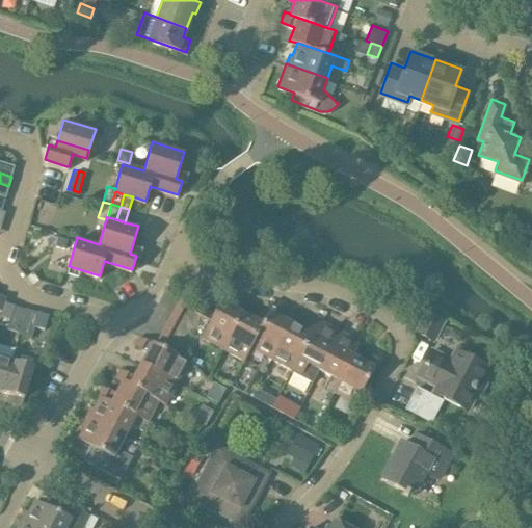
[(196,318),(191,328),(203,335),(202,336),(223,347),(242,311),(249,297),(240,293),(233,306),(220,299),(214,312),(203,307),(196,318)]
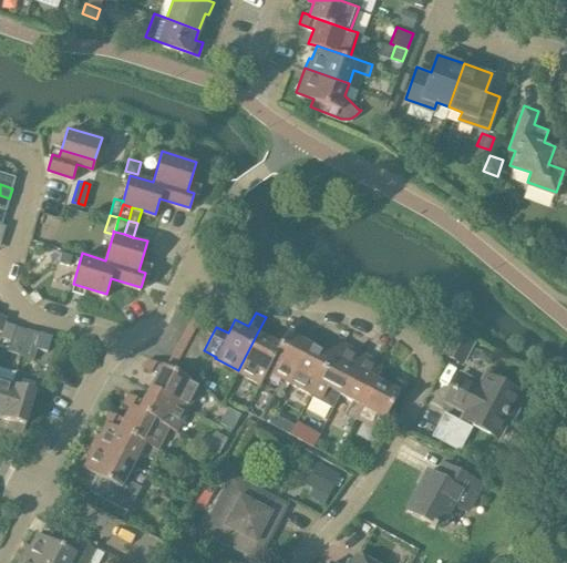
[(186,327),(209,339),(216,327),(193,315),(186,327)]
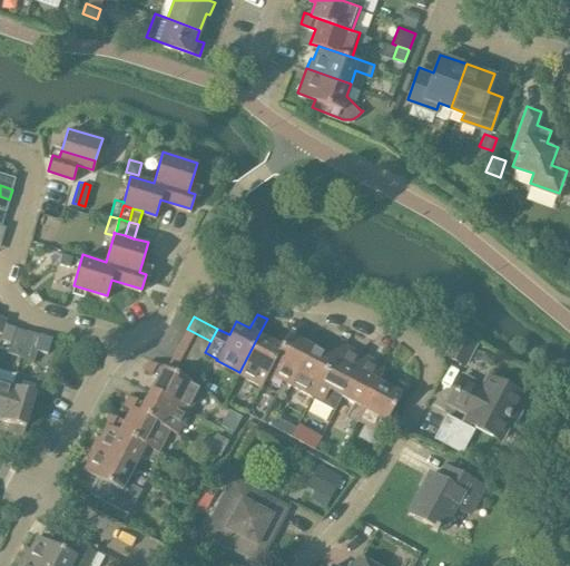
[(268,370),(269,370),(291,382),(311,344),(298,338),(306,323),(295,318),(288,331),(290,331),(268,370)]
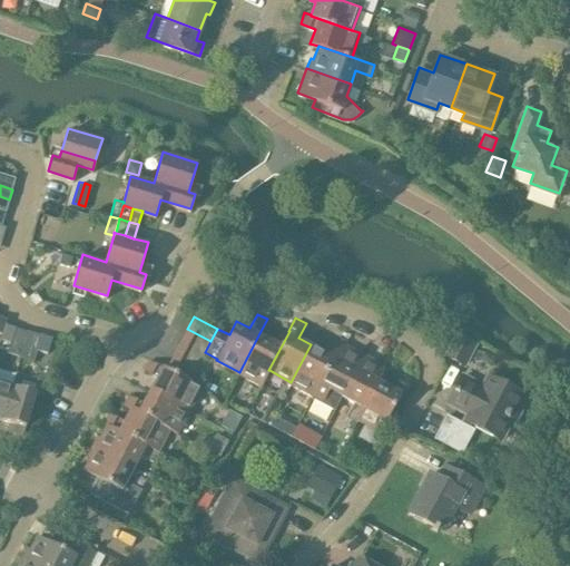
[(2,331),(0,337),(11,340),(16,324),(6,322),(6,321),(2,331)]
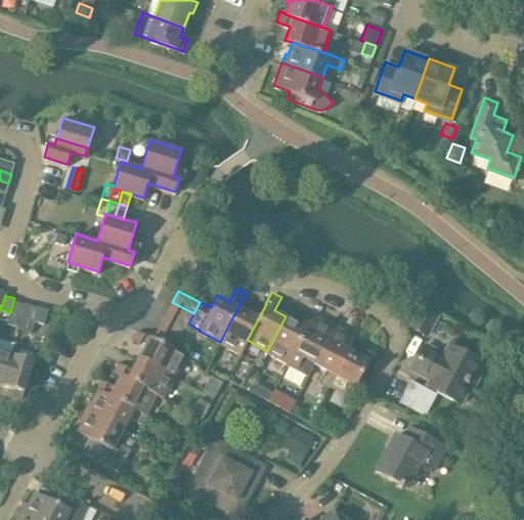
[(238,306),(220,342),(241,353),(248,340),(247,340),(266,304),(265,304),(257,299),(250,312),(238,306)]
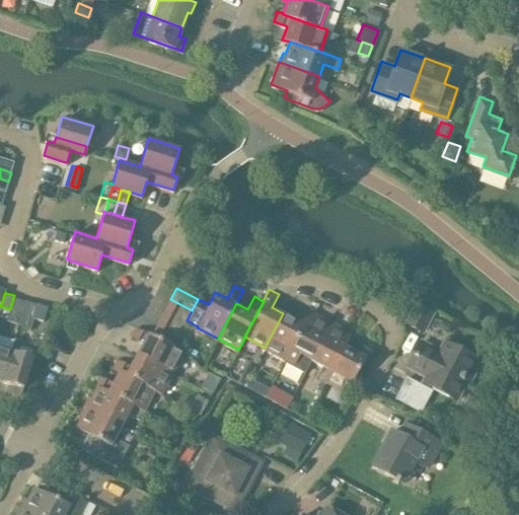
[(164,311),(186,322),(187,320),(192,310),(170,299),(164,311)]
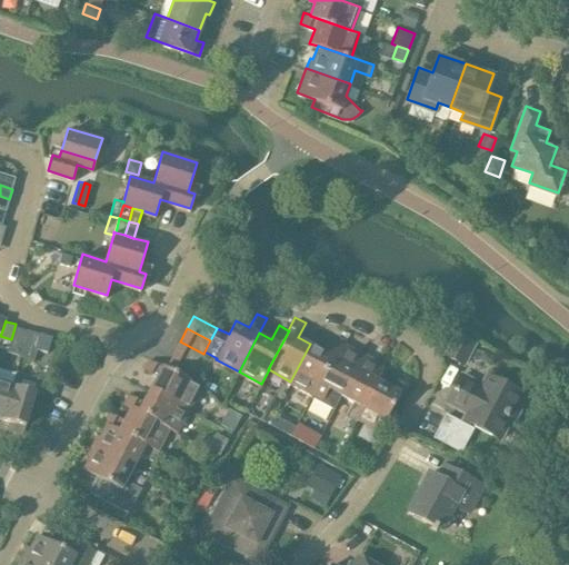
[(442,353),(465,364),(478,340),(455,328),(442,353)]
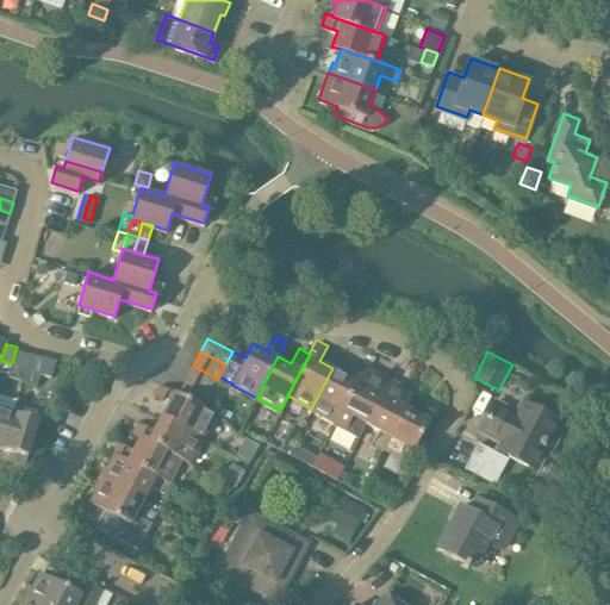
[(44,355),(39,372),(50,374),(55,359),(44,355)]
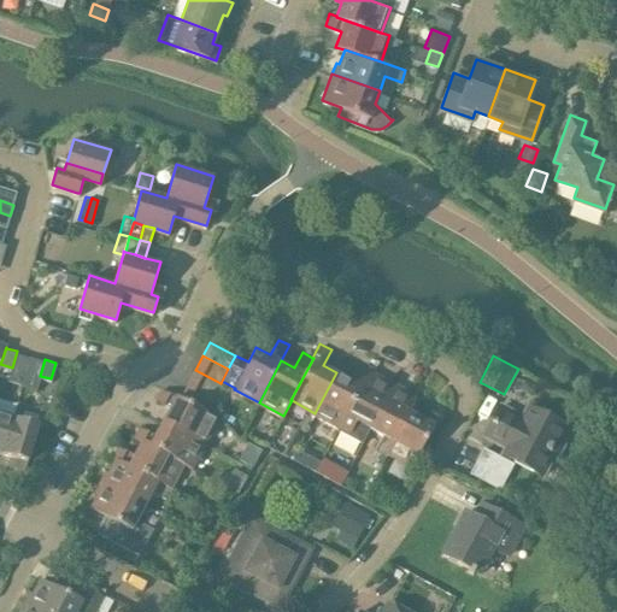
[(315,413),(339,425),(339,427),(368,371),(369,372),(370,370),(358,364),(350,380),(336,372),(315,413)]
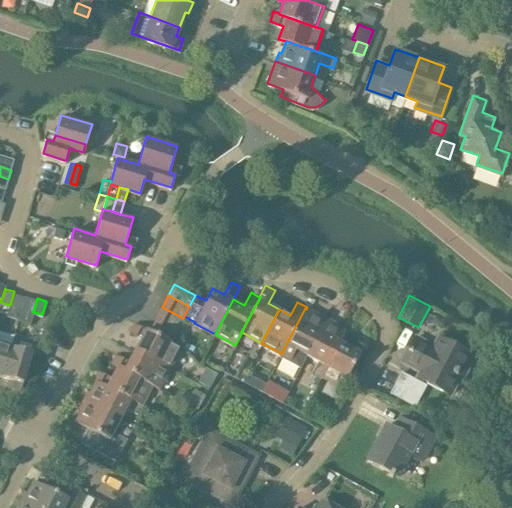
[(307,306),(307,307),(306,309),(305,308),(281,354),(281,353),(280,355),(289,360),(296,347),(307,353),(327,317),(307,306)]
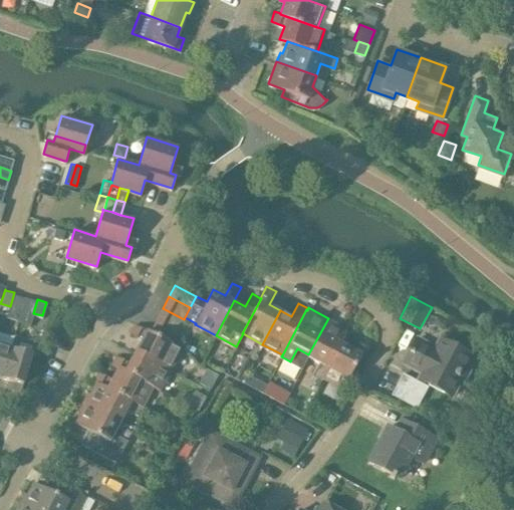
[(157,319),(178,330),(184,319),(163,308),(157,319)]
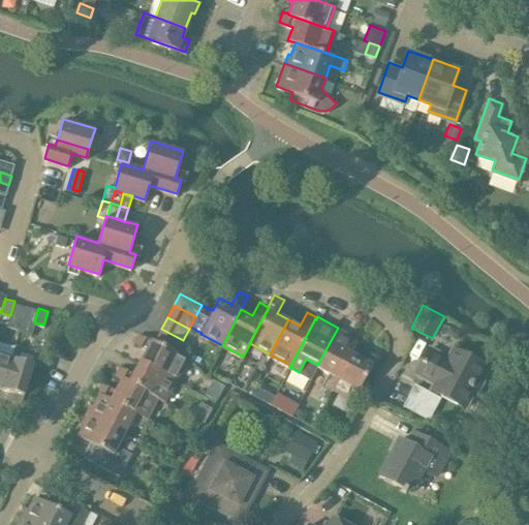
[(333,388),(332,388),(351,352),(358,341),(345,334),(346,332),(338,328),(317,365),(329,371),(322,384),(332,390),(333,388)]
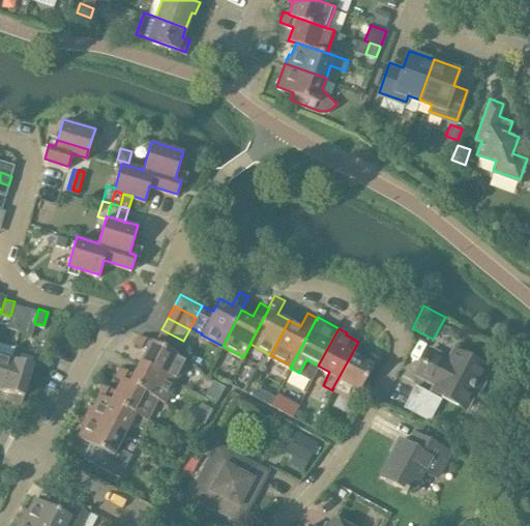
[(162,329),(155,341),(139,332),(134,342),(147,350),(141,361),(176,379),(187,358),(177,353),(183,341),(162,329)]
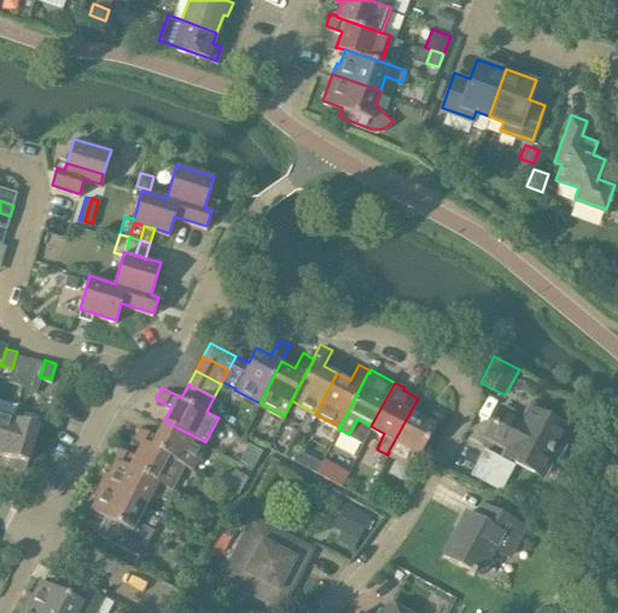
[(388,453),(389,453),(413,466),(443,409),(432,403),(424,419),(410,412),(388,453)]
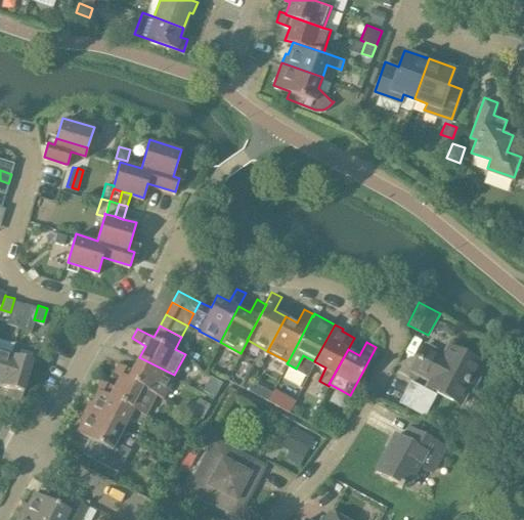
[(412,369),(430,378),(427,384),(455,399),(466,381),(473,385),(484,363),(448,344),(441,356),(424,347),(412,369)]
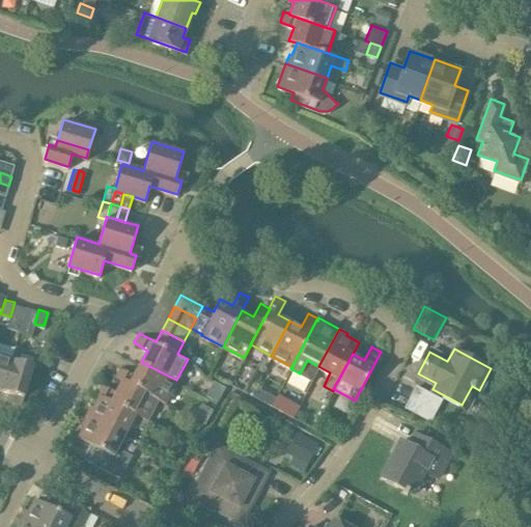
[(10,358),(0,354),(0,388),(1,389),(10,358)]
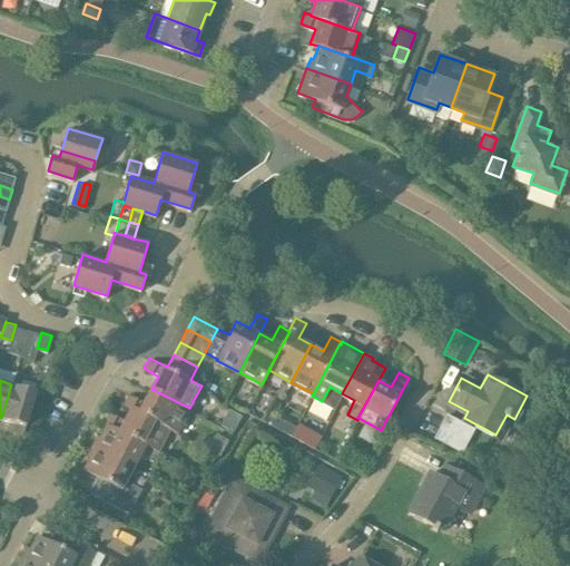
[(35,391),(11,384),(1,418),(11,421),(9,429),(22,432),(35,391)]
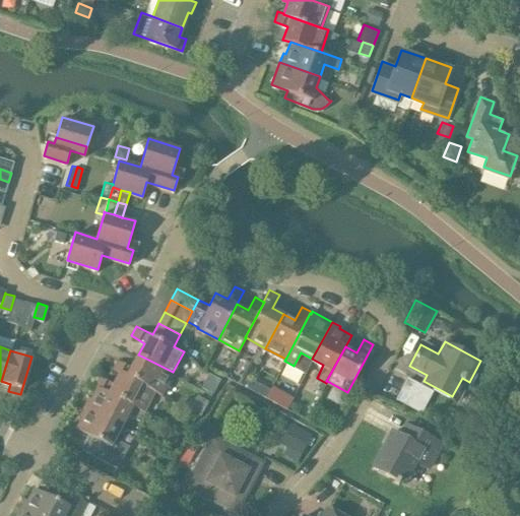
[(173,372),(138,355),(132,366),(118,359),(113,368),(120,372),(120,371),(154,389),(161,393),(173,372)]
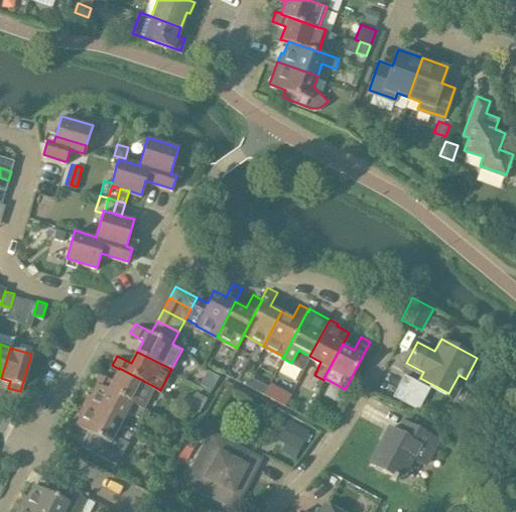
[(143,405),(153,386),(119,368),(119,369),(113,380),(99,372),(94,381),(97,383),(98,382),(143,406),(143,405)]
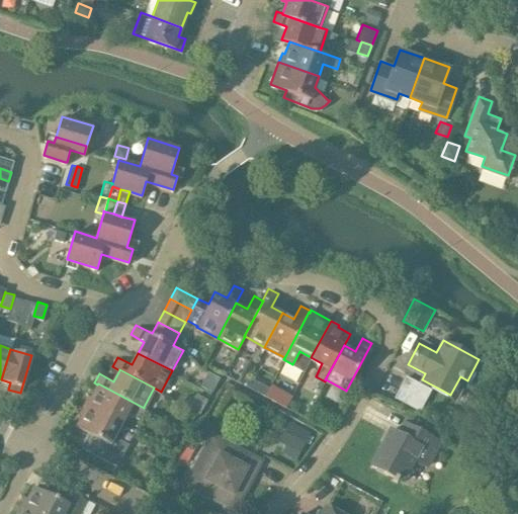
[(431,387),(406,373),(394,396),(420,410),(431,387)]
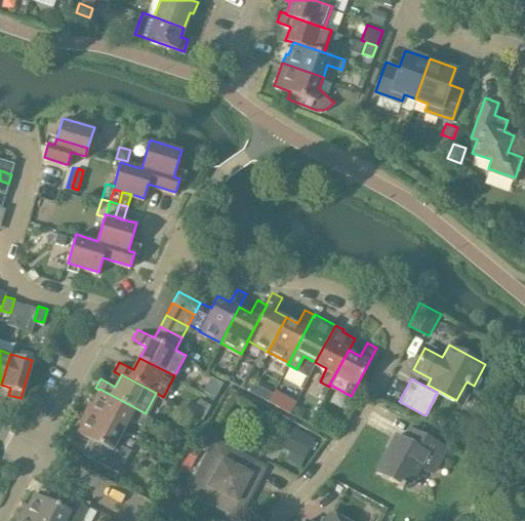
[(146,412),(146,413),(99,389),(98,390),(92,401),(90,400),(85,408),(123,428),(129,416),(143,424),(148,413),(146,412)]
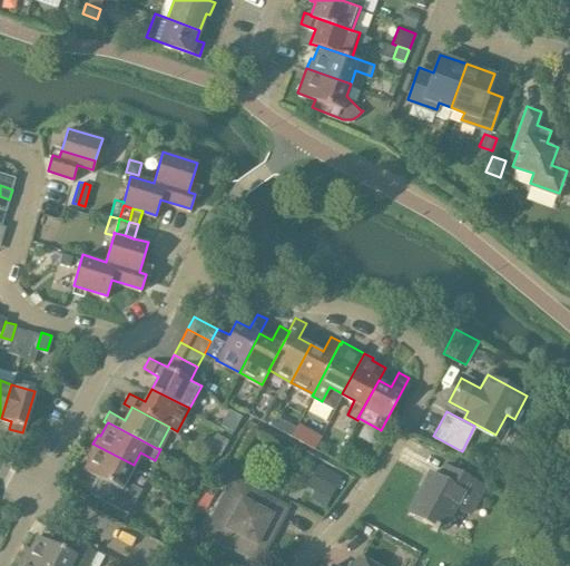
[(134,465),(92,443),(88,452),(90,455),(84,468),(98,476),(90,491),(128,510),(140,485),(127,478),(134,465)]
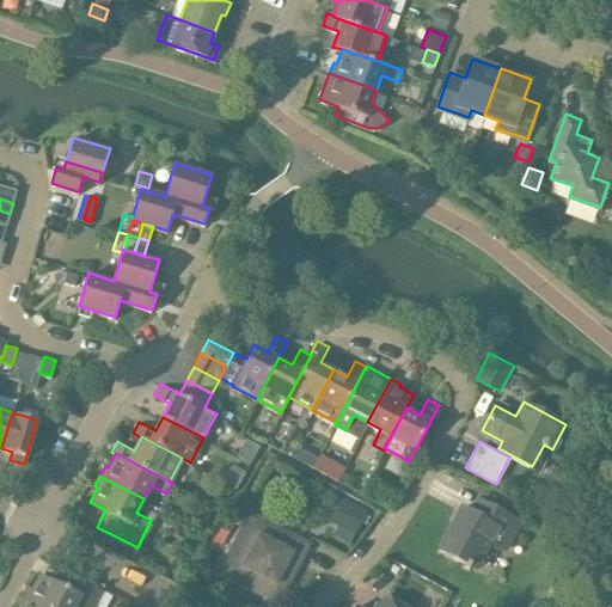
[(461,506),(439,547),(475,566),(489,539),(505,547),(520,517),(479,496),(471,512),(461,506)]
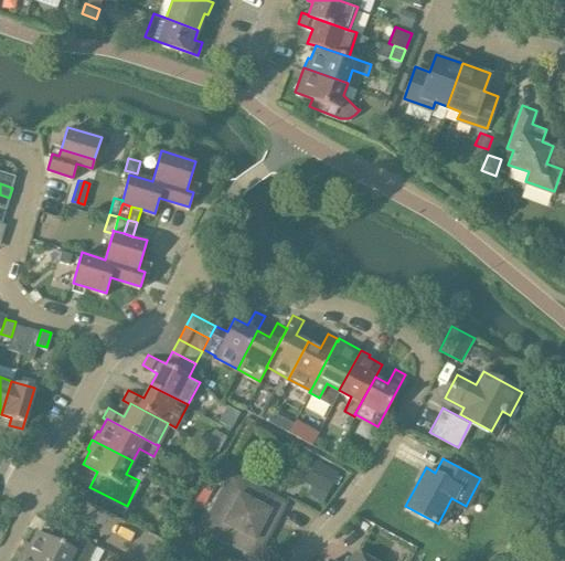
[(231,472),(202,526),(256,554),(285,500),(231,472)]
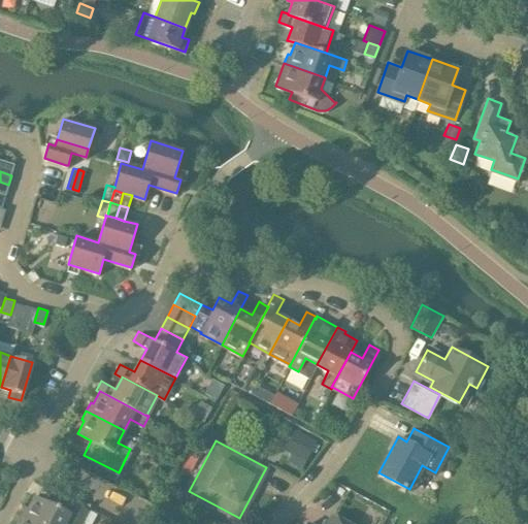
[(21,514),(32,520),(40,523),(64,523),(65,522),(68,523),(80,523),(89,509),(62,494),(56,504),(35,493),(28,506),(25,504),(21,514)]
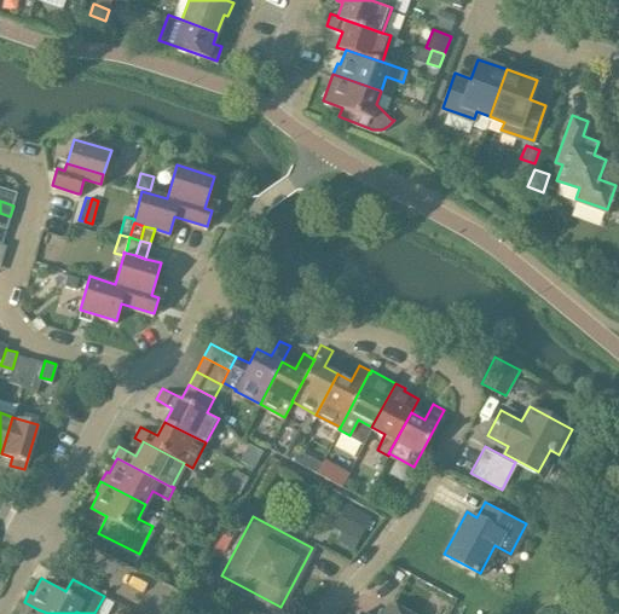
[(47,613),(38,609),(24,602),(19,612),(22,613),(21,613),(47,613)]
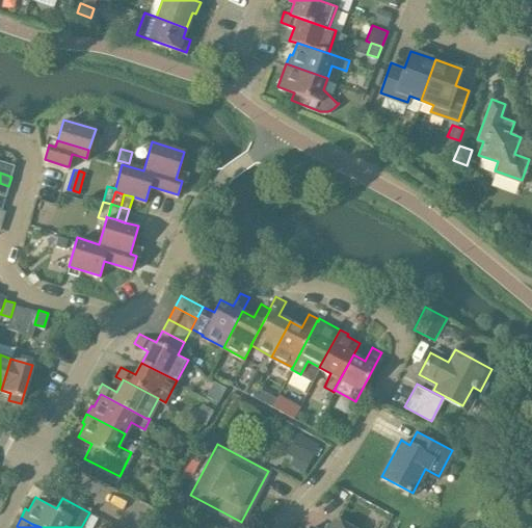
[(308,527),(353,527),(334,518),(327,527),(315,527),(310,525),(308,527)]
